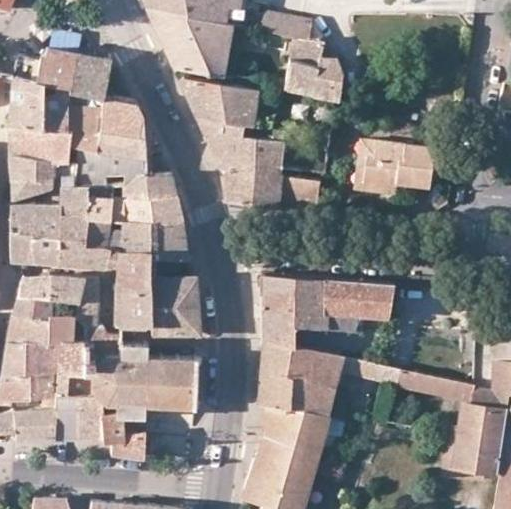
[(0,0),(0,8),(8,11),(12,0),(0,0)]
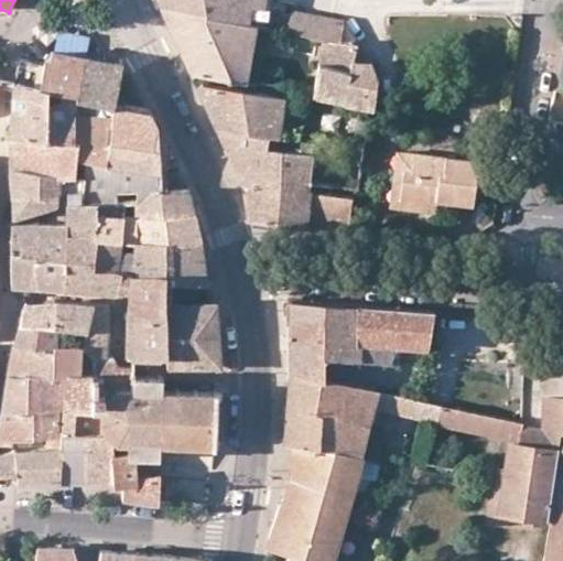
[(253,0),(158,0),(163,11),(248,27),(251,10),(253,0)]
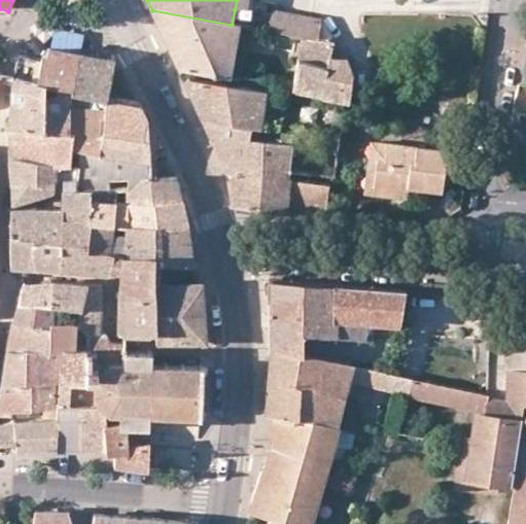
[(248,0),(247,11),(235,9),(232,25),(239,27),(253,29),(258,0),(248,0)]
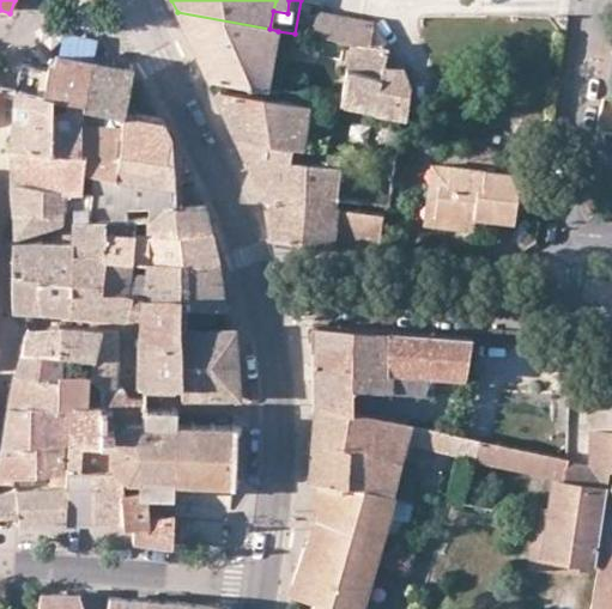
[(276,0),(273,11),(288,13),(289,0),(276,0)]
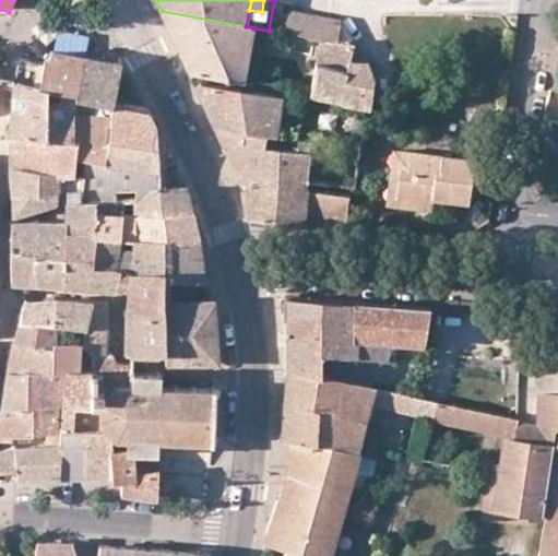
[(253,28),(246,26),(162,11),(191,75),(245,85),(253,28)]
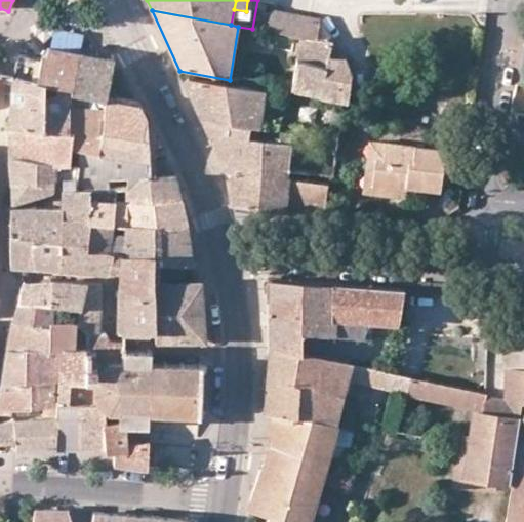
[(271,12),(266,32),(301,38),(334,44),(320,22),(271,12)]
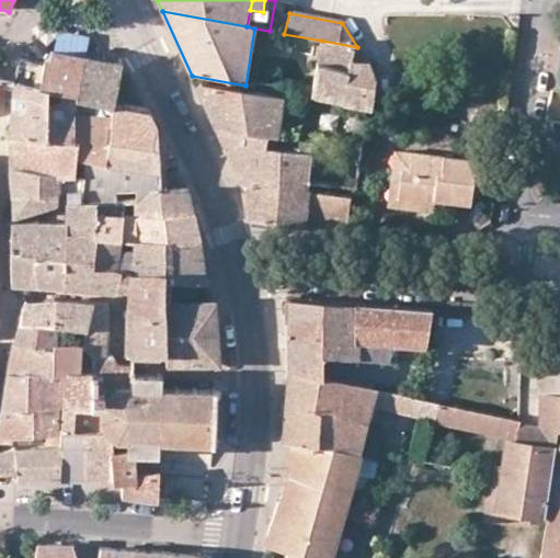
[(352,64),(357,47),(322,41),(317,66),(349,75),(352,64)]
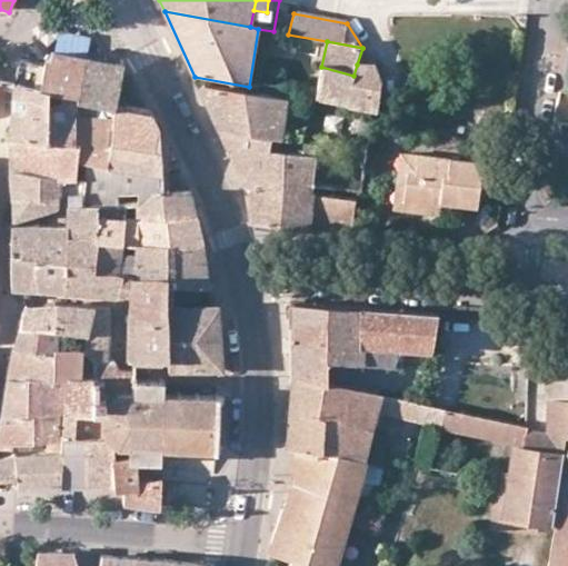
[(125,68),(100,63),(55,55),(46,62),(41,90),(49,93),(78,99),(77,103),(118,111),(125,68)]
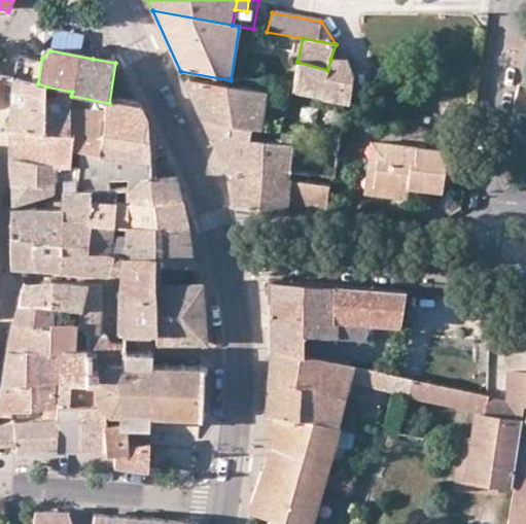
[(20,57),(13,79),(10,114),(8,130),(43,133),(45,86),(38,83),(42,58),(20,57)]
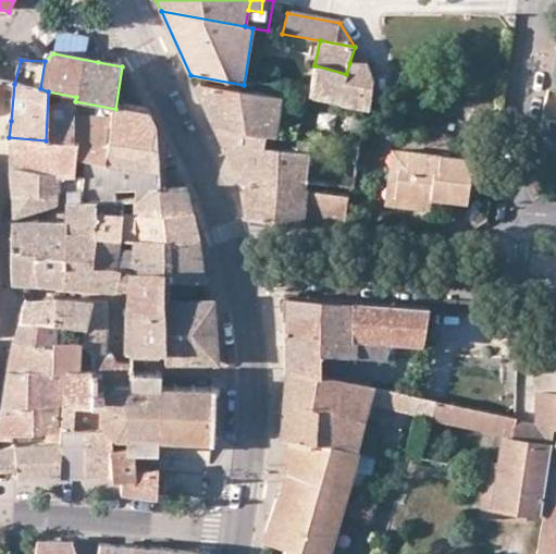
[(349,63),(346,74),(343,106),(370,111),(373,82),(367,65),(350,64),(349,63)]
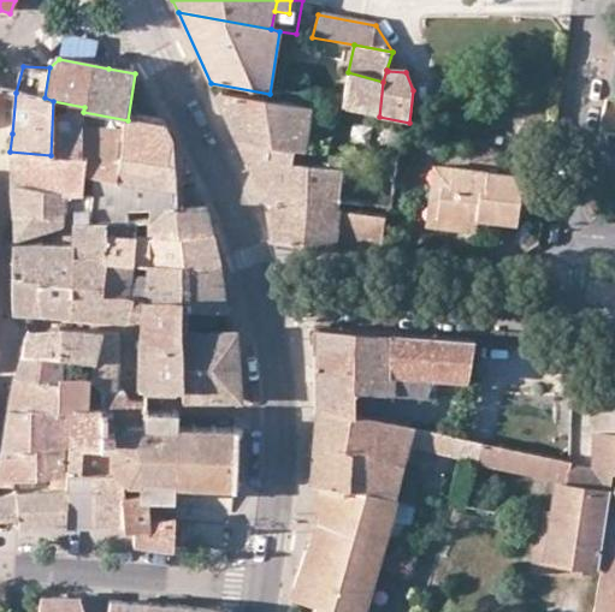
[(342,108),(379,117),(383,82),(348,72),(342,108)]
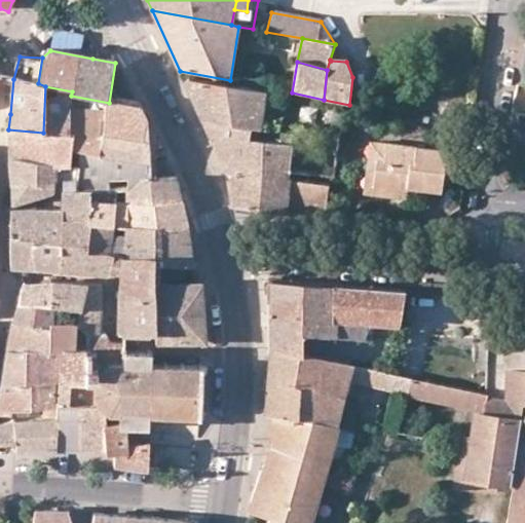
[(0,76),(0,112),(10,114),(13,79),(0,76)]
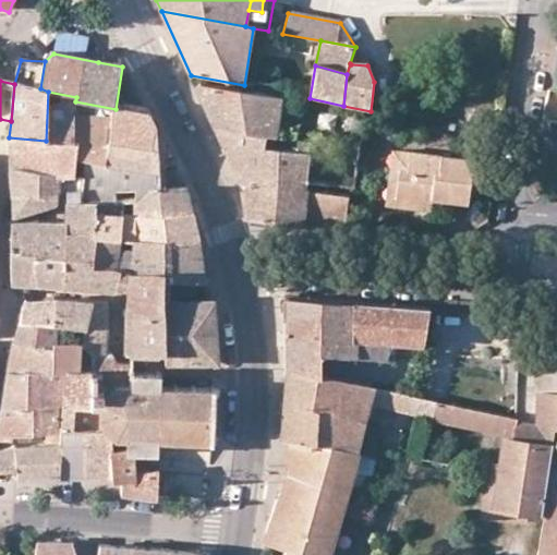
[(277,140),(282,99),(198,85),(196,86),(217,130),(265,137),(277,140)]
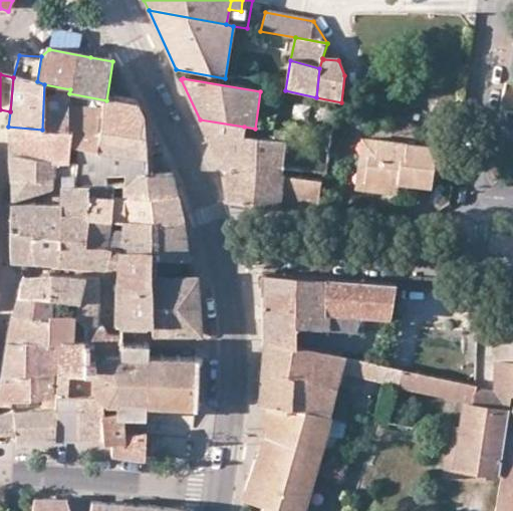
[(44,84),(42,130),(8,126),(8,156),(50,160),(50,163),(56,164),(68,164),(70,148),(72,134),(68,133),(69,106),(69,93),(70,89),(44,84)]
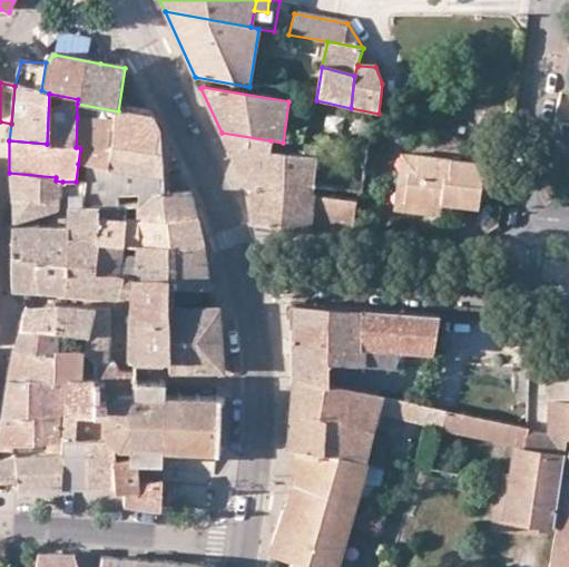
[(568,95),(561,94),(555,123),(562,125),(568,126),(568,95)]
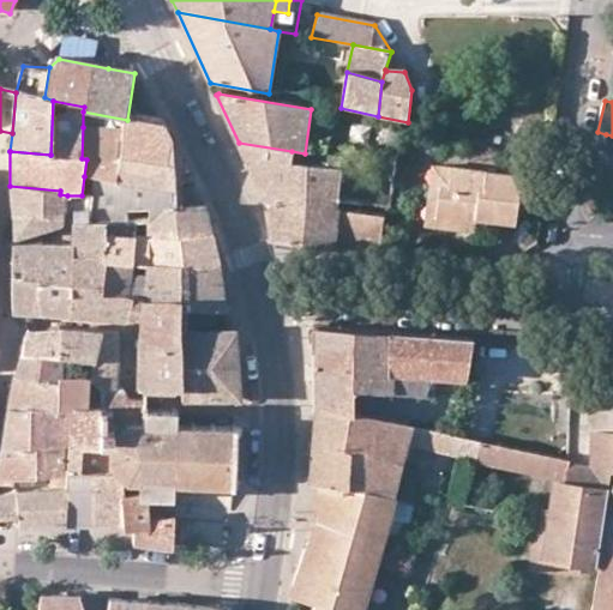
[(338,203),(391,210),(406,130),(344,116),(341,158),(340,170),(338,203)]
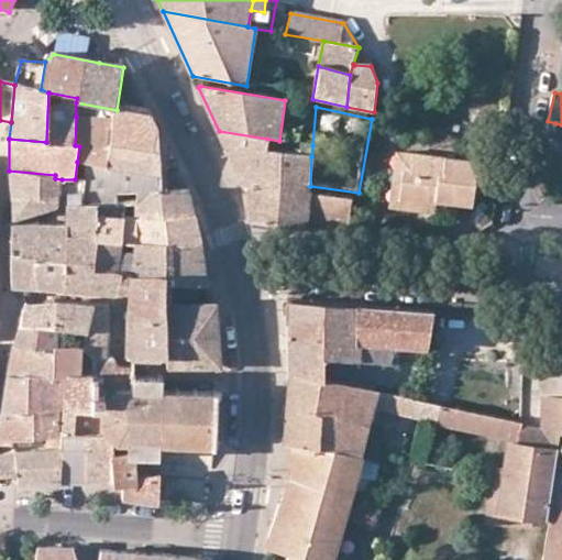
[(117,110),(114,118),(76,117),(75,145),(79,146),(77,162),(87,163),(165,173),(180,173),(177,167),(152,116),(117,110)]
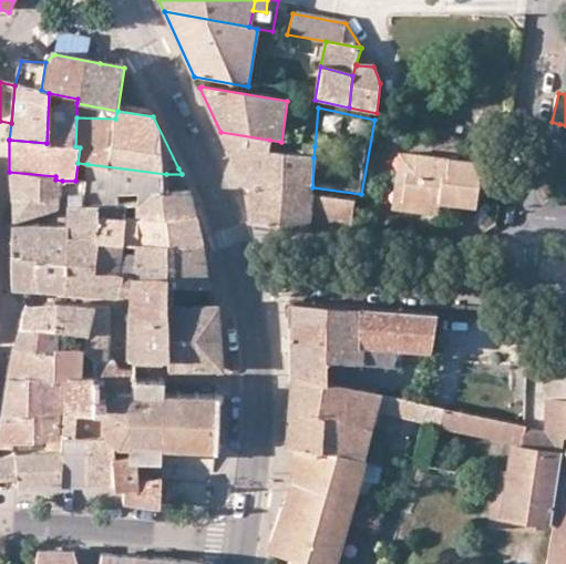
[(312,187),(314,157),(269,153),(269,140),(220,132),(245,188),(251,190),(250,224),(309,232),(315,196),(311,195),(312,187)]
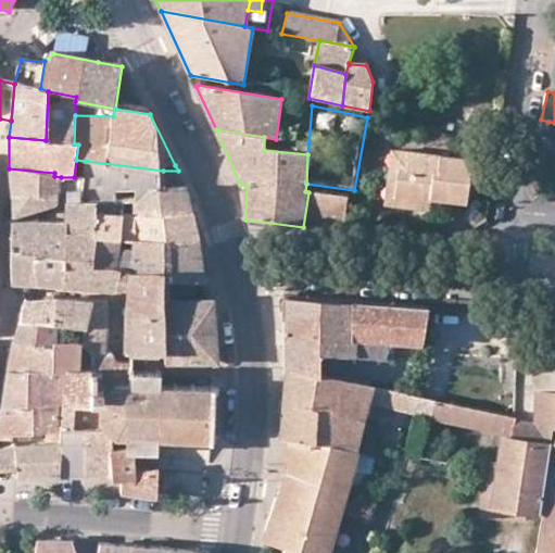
[(465,204),(469,163),(393,153),(386,205),(427,211),(428,201),(465,204)]
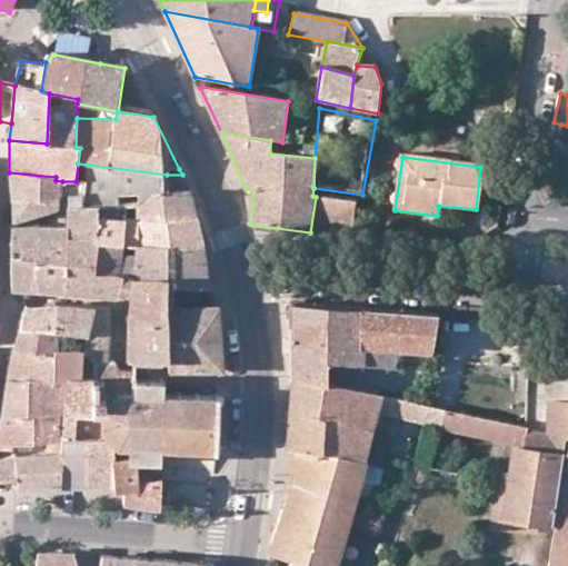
[(168,196),(167,175),(88,165),(85,208),(100,207),(128,207),(139,207),(138,221),(197,219),(191,195),(168,196)]
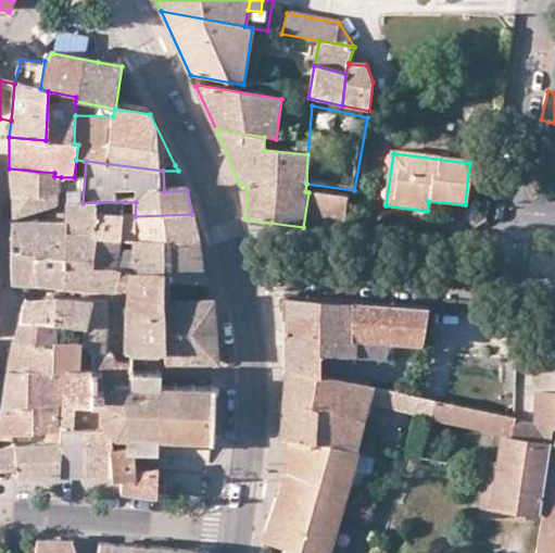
[(9,168),(12,196),(61,192),(61,177),(54,176),(54,173),(9,168)]
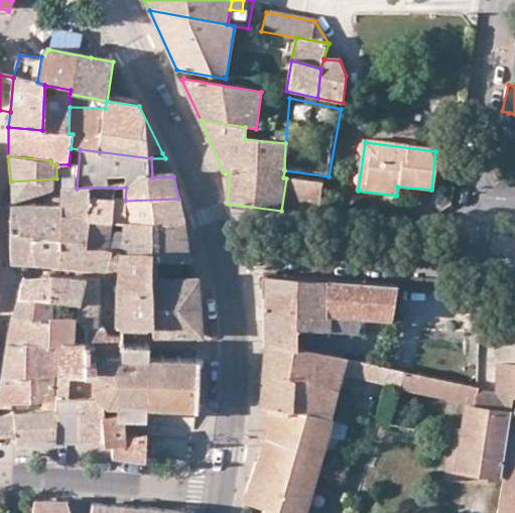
[(165,158),(151,158),(152,177),(173,176),(165,158)]
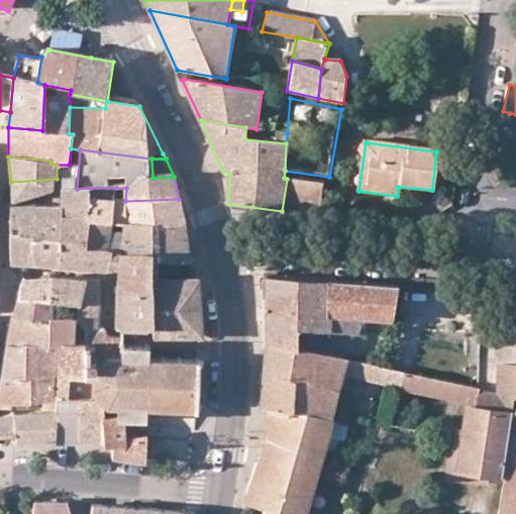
[(57,189),(57,179),(11,182),(12,202),(56,190),(57,189)]
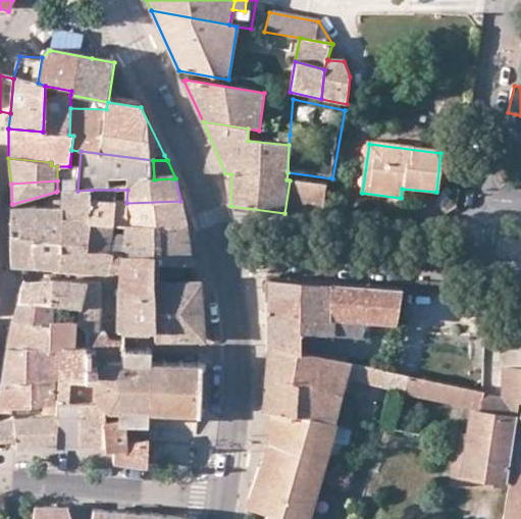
[(323,216),(327,186),(290,180),(284,213),(323,216)]
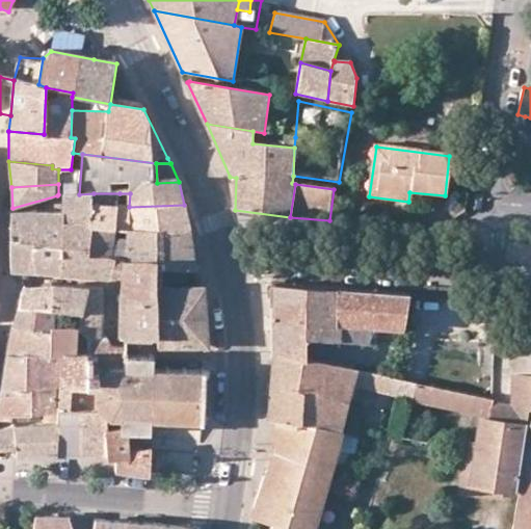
[(79,194),(63,194),(63,215),(63,223),(91,225),(94,193),(79,194)]
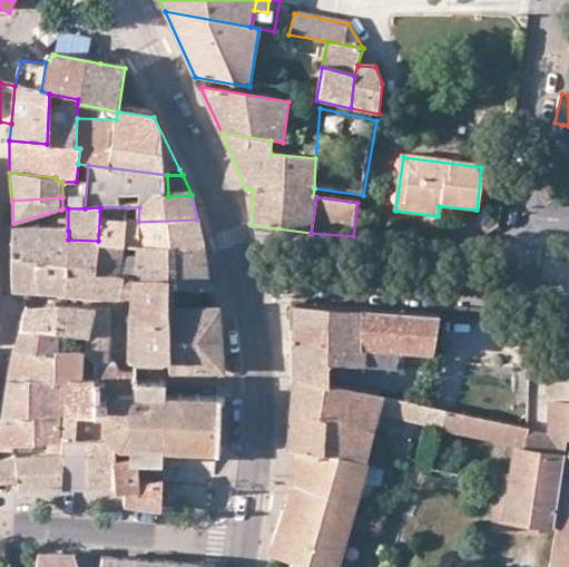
[(98,241),(98,243),(124,246),(137,248),(177,247),(203,245),(197,220),(138,222),(128,221),(128,207),(100,207),(98,241)]
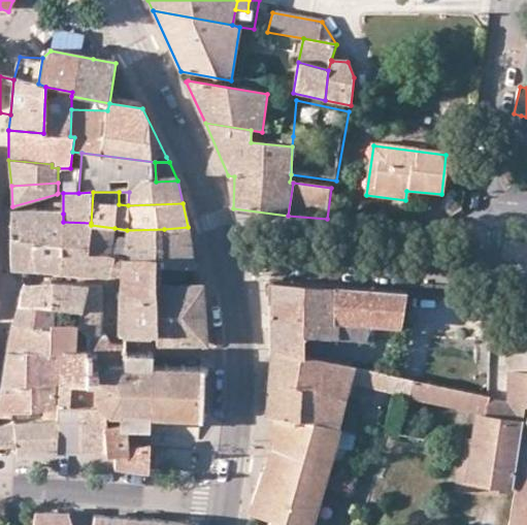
[(11,270),(35,271),(38,215),(11,214),(11,270)]
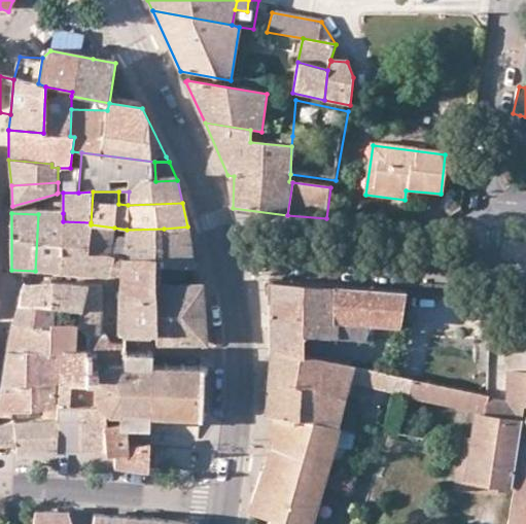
[(63,213),(38,214),(35,271),(63,273),(63,221),(63,213)]
